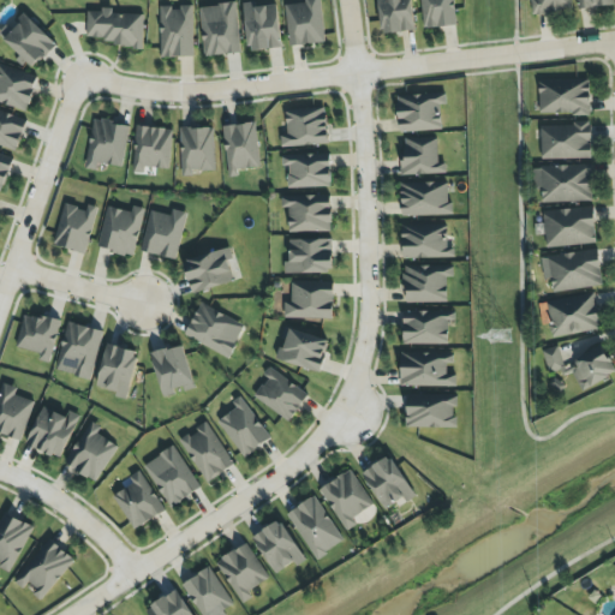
[(321,0),(304,0),(305,4),(285,5),(288,46),(323,43),(321,0)]
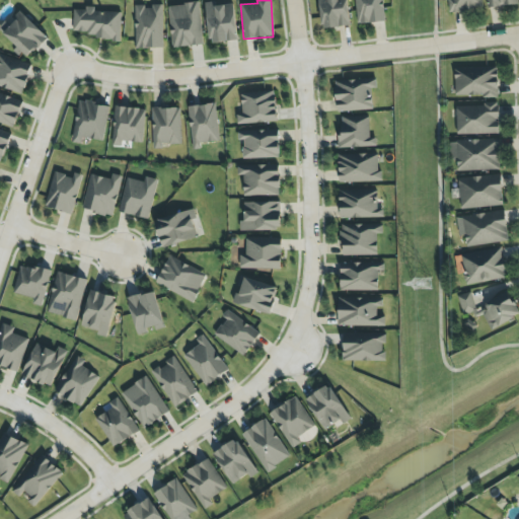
[(319,0),(321,28),(349,26),(347,0),(319,0)]
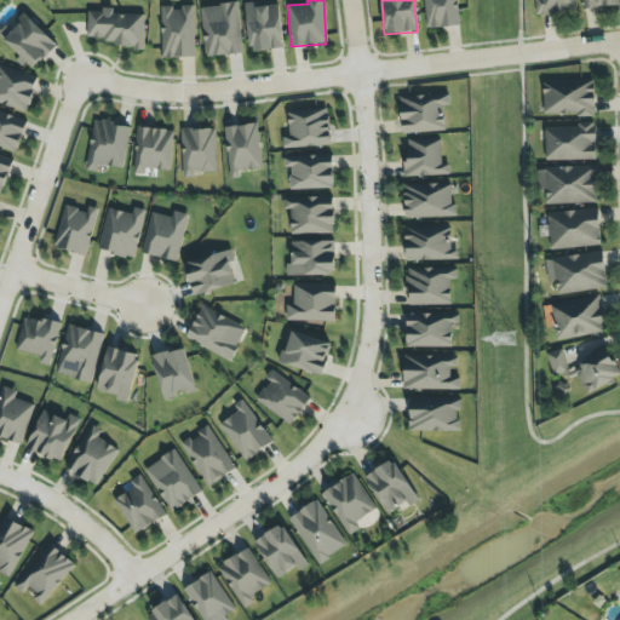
[(424,0),(426,29),(459,27),(457,0),(424,0)]
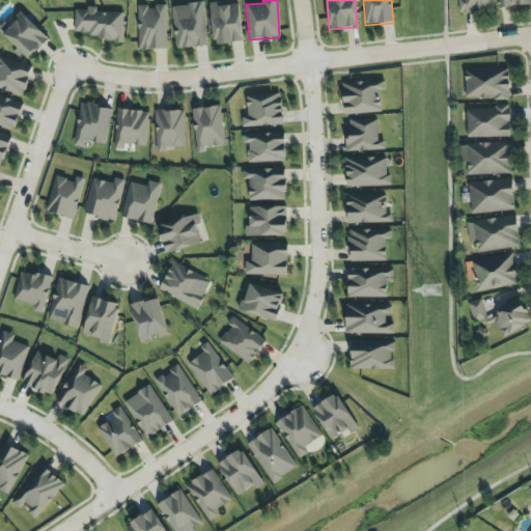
[(492,0),(458,0),(459,12),(493,11),(492,0)]
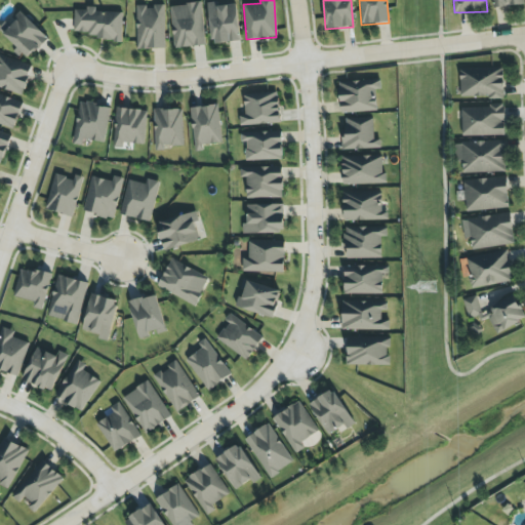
[(524,4),(524,0),(492,0),(494,9),(524,4)]
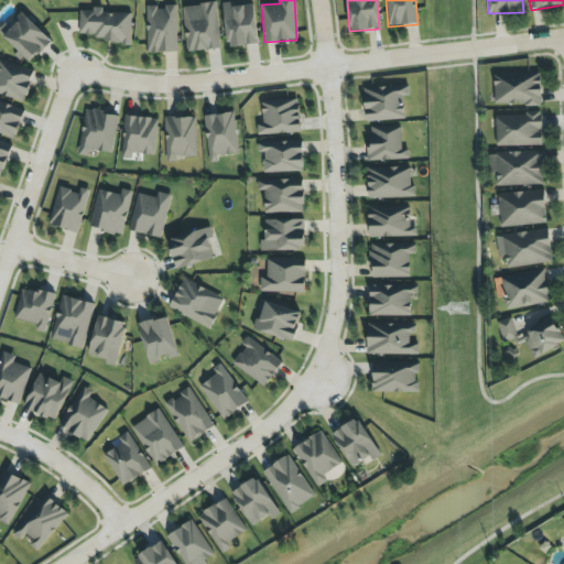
[(253,4),(234,7),(232,2),(224,3),(228,49),(258,45),(253,4)]
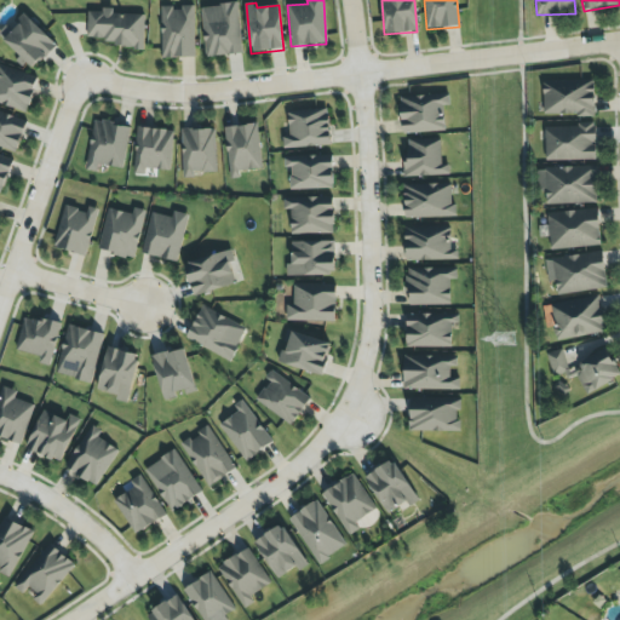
[(241,55),(239,5),(201,6),(204,57),(241,55)]
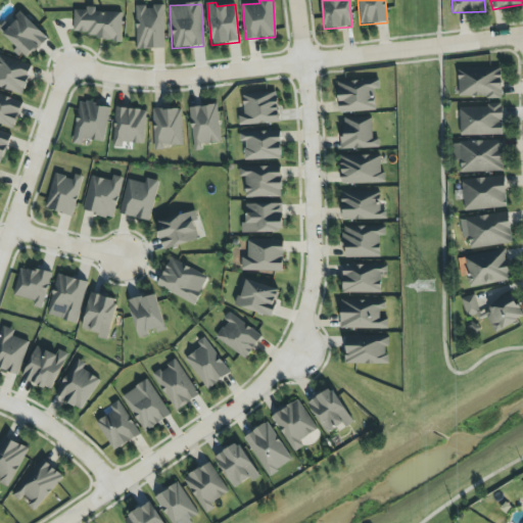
[(136,49),(164,49),(163,5),(136,6),(136,49)]
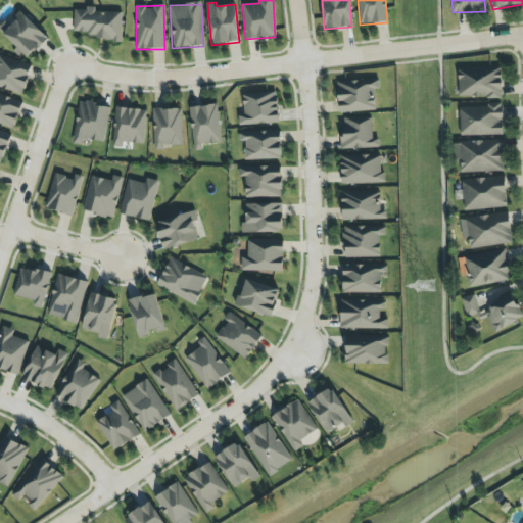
[(122,12),(95,12),(95,9),(74,8),(74,33),(89,33),(89,40),(121,40),(122,12)]
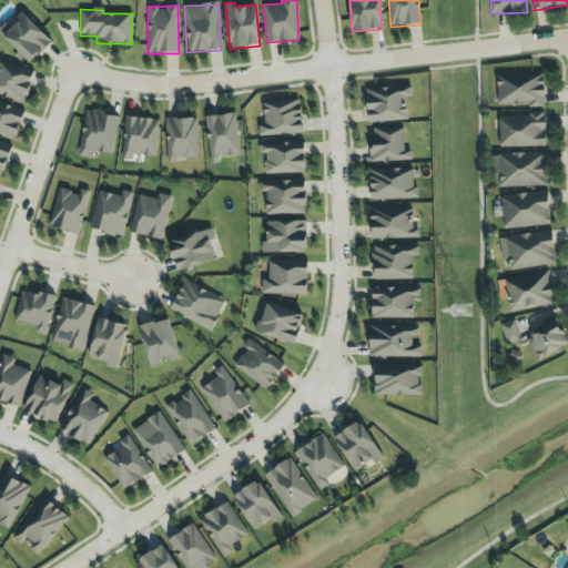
[(0,32),(29,64),(52,43),(23,11),(0,32)]
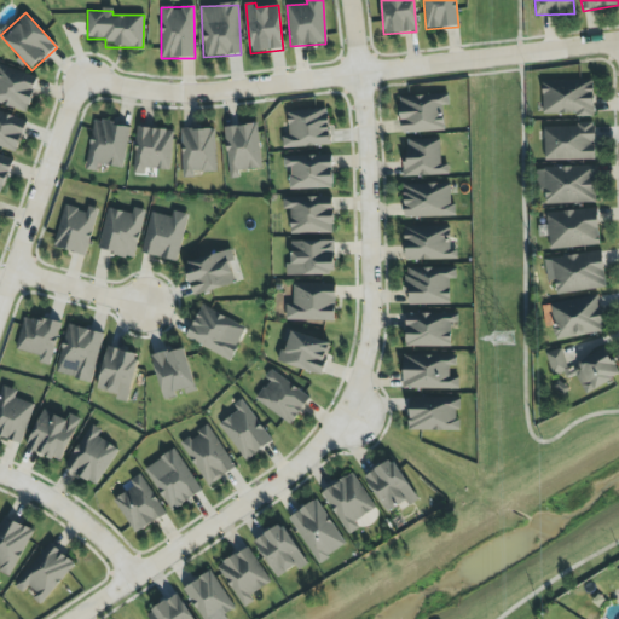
[(0,104),(27,113),(38,79),(0,65),(0,104)]
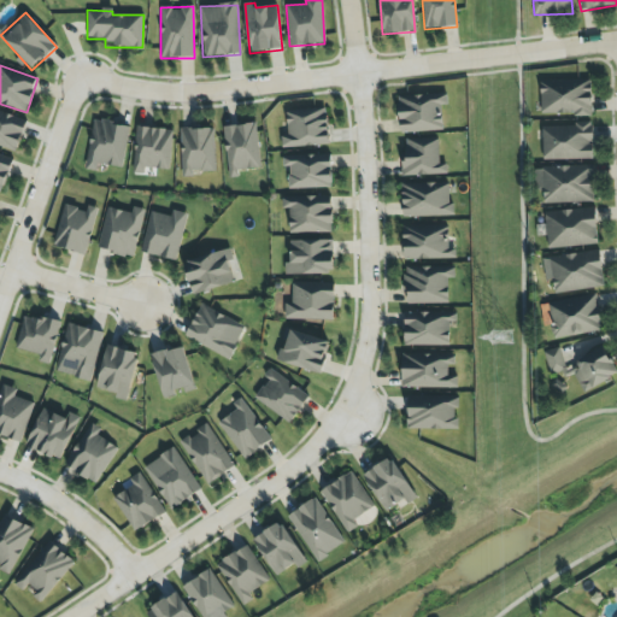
[(540,116),(592,116),(592,81),(540,81),(540,116)]
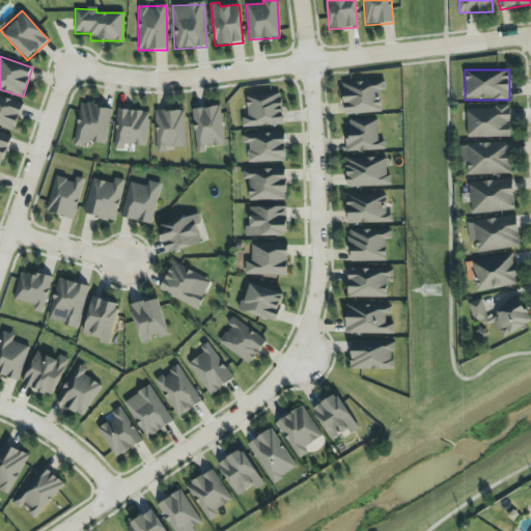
[(381,113),(380,91),(385,90),(385,81),(342,83),(343,114),(381,113)]
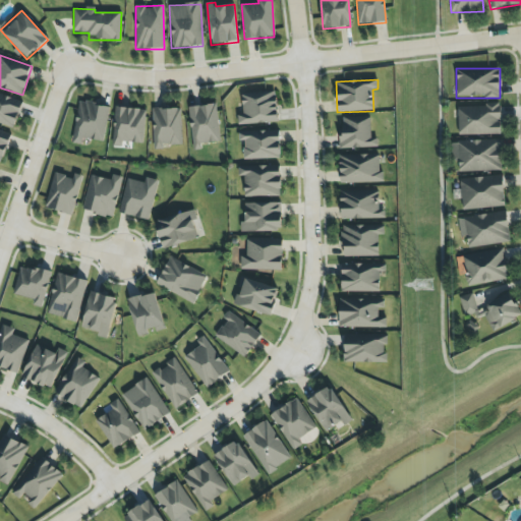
[(277,123),(276,93),(241,94),(242,114),(238,115),(238,124),(277,123)]
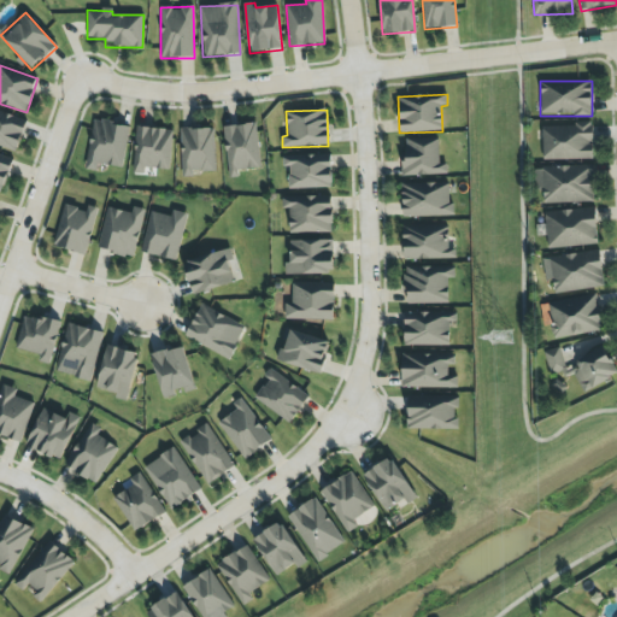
[(28,122),(0,111),(0,147),(16,153),(28,122)]
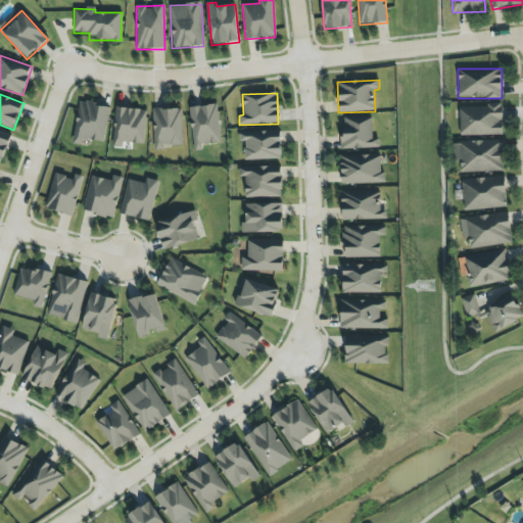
[(79,101),(72,144),(83,145),(84,139),(103,143),(110,106),(79,101)]
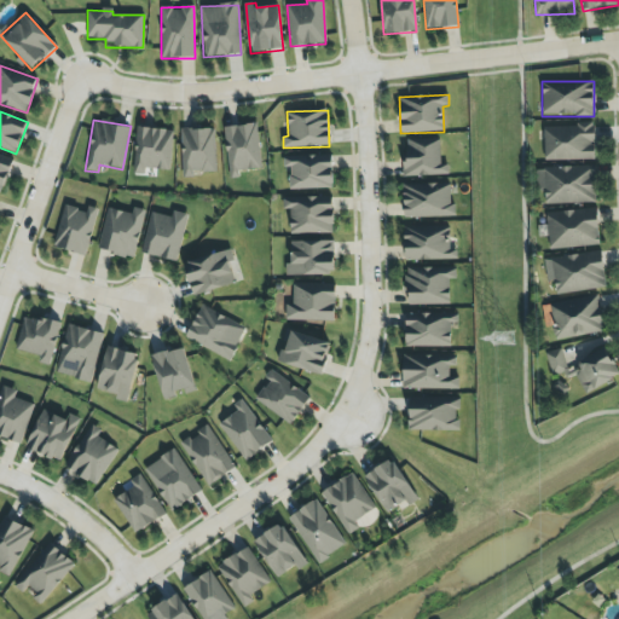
[(223,128),(231,179),(241,178),(239,172),(262,168),(256,123),(223,128)]
